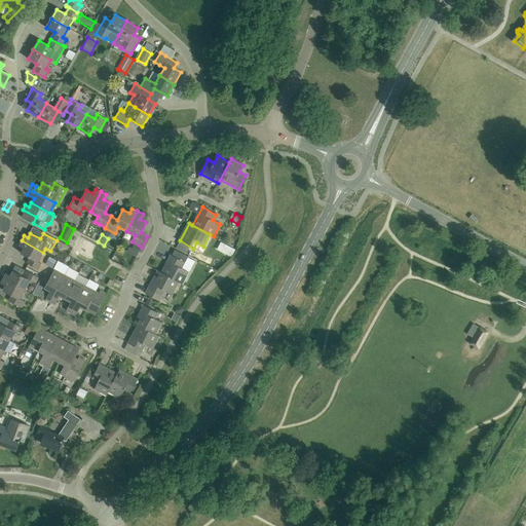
[(38,262),(43,253),(22,240),(19,246),(23,248),(20,253),(30,258),(27,263),(38,269),(41,264),(38,262)]
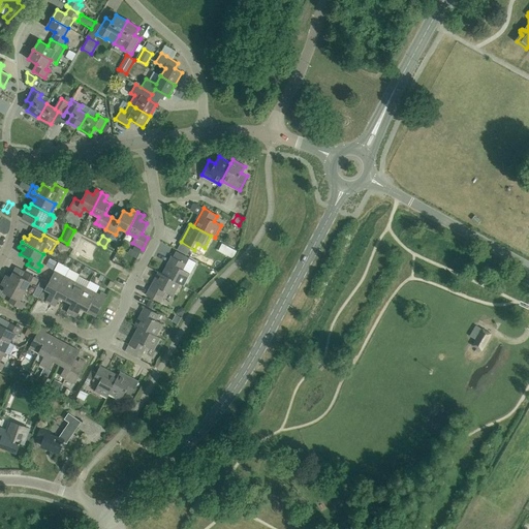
[(230,247),(226,254),(234,257),(238,251),(230,247)]
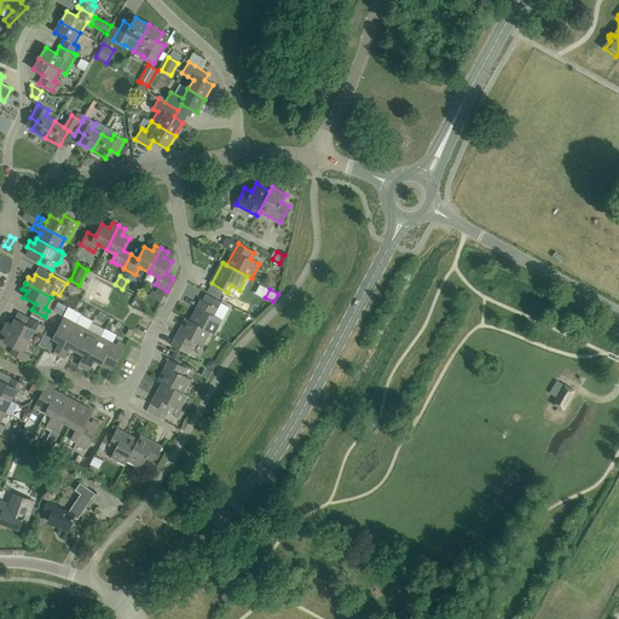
[(207,295),(203,301),(218,308),(221,302),(207,295)]
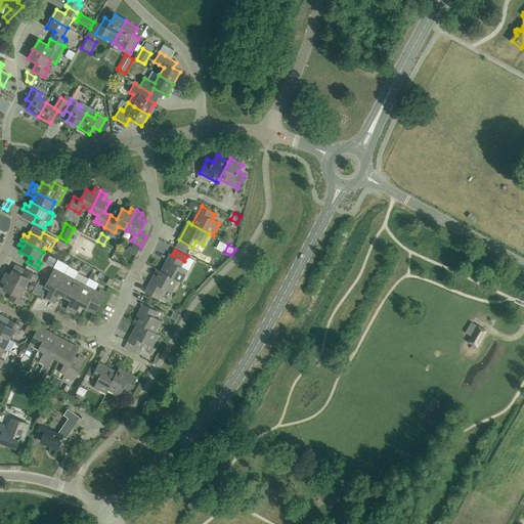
[(158,270),(162,272),(178,281),(182,284),(188,271),(181,267),(184,262),(171,255),(165,266),(161,264),(158,270)]
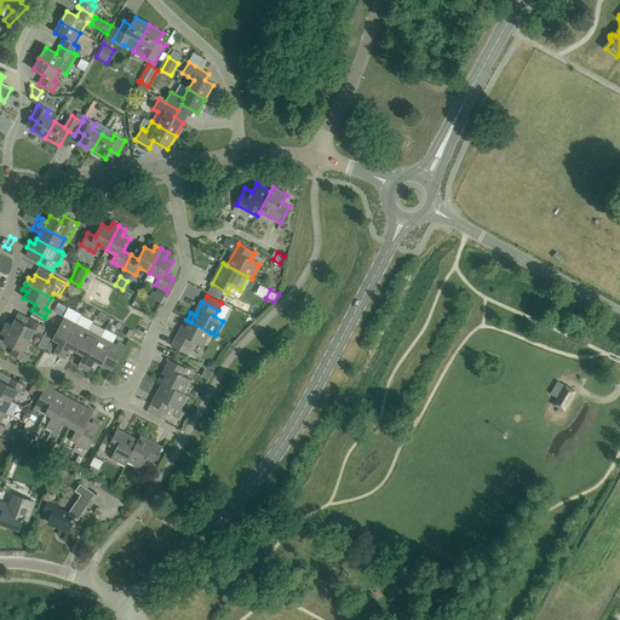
[(59,303),(55,311),(62,316),(67,308),(59,303)]
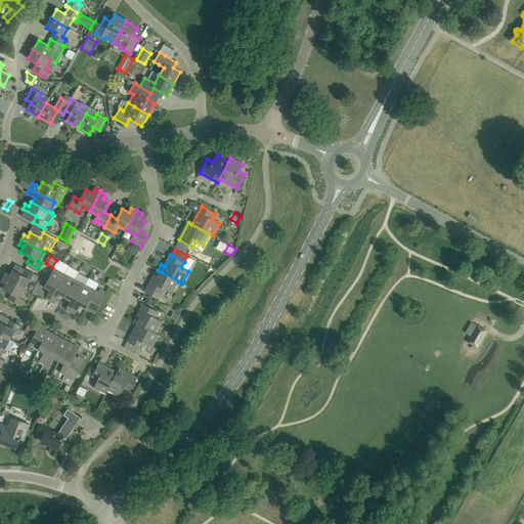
[(50,301),(64,274),(54,268),(44,287),(50,290),(45,299),(50,301)]
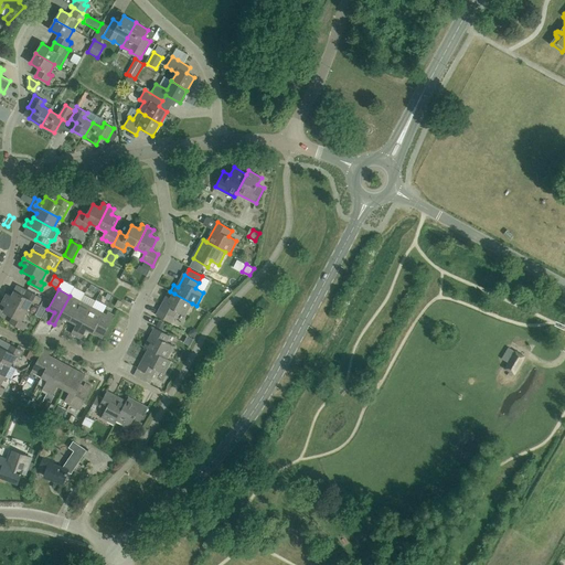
[(3,299),(28,311),(33,301),(38,305),(41,298),(27,290),(23,296),(13,290),(11,296),(7,294),(3,299)]
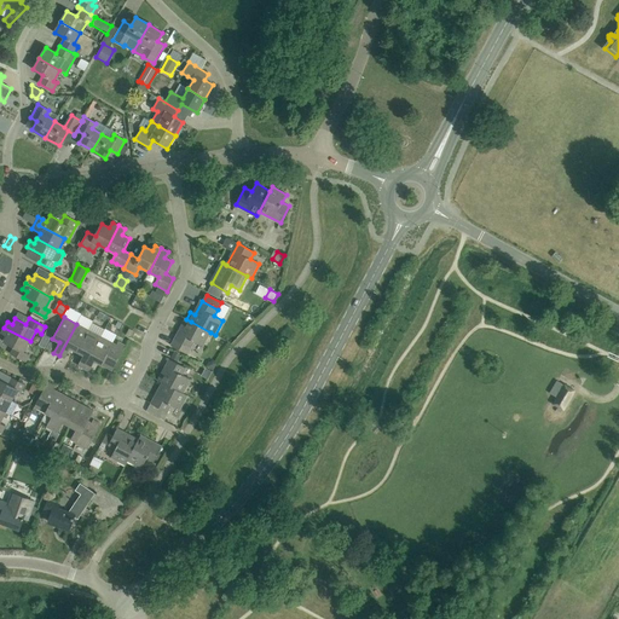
[(203,347),(210,333),(191,322),(186,319),(175,340),(174,340),(172,346),(189,354),(195,342),(203,347)]
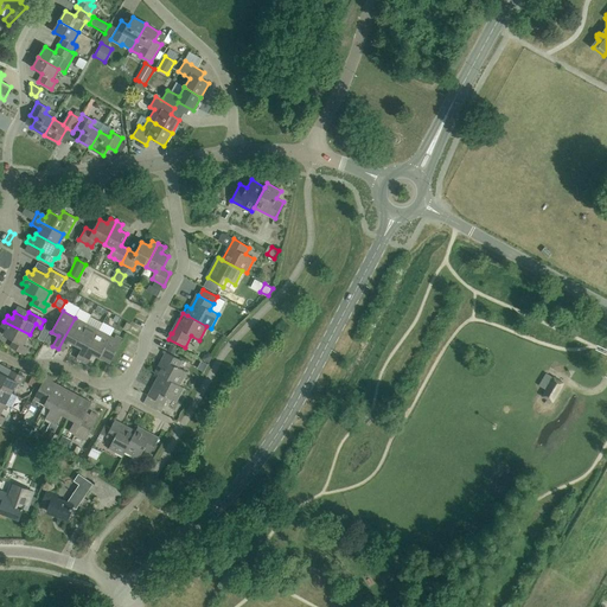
[(76,345),(87,324),(75,318),(58,349),(64,352),(69,342),(76,345)]
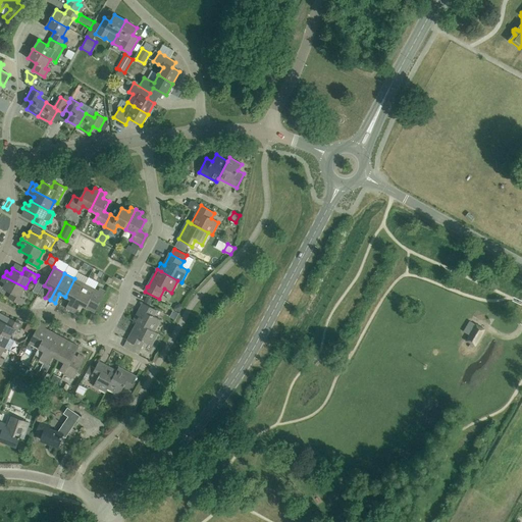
[(20,298),(25,288),(3,276),(1,281),(4,283),(2,288),(11,293),(8,299),(21,306),(24,300),(20,298)]
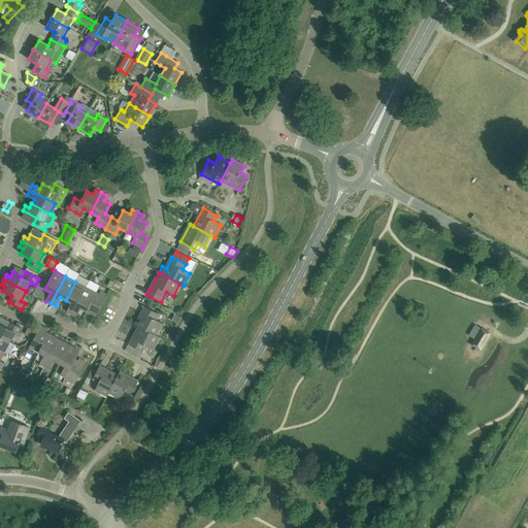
[(71,315),(86,288),(75,282),(66,300),(71,303),(67,311),(71,315)]
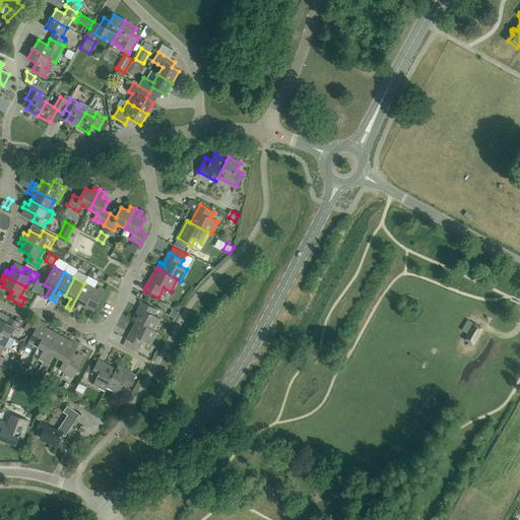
[(85,307),(94,288),(84,283),(70,310),(75,312),(79,304),(85,307)]
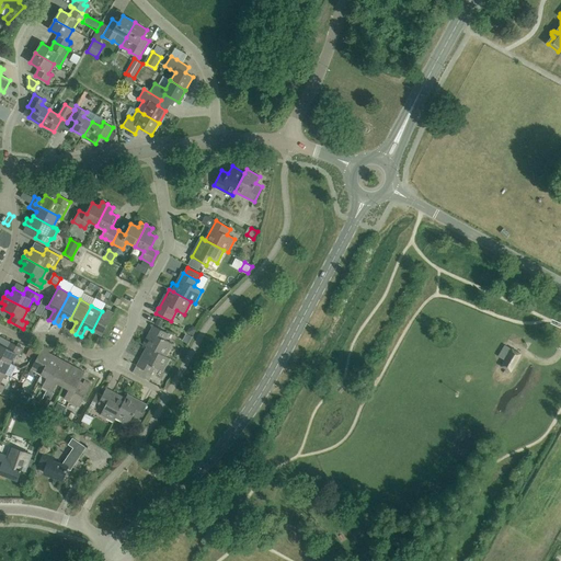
[(102,311),(92,331),(102,336),(114,313),(107,310),(105,312),(102,311)]
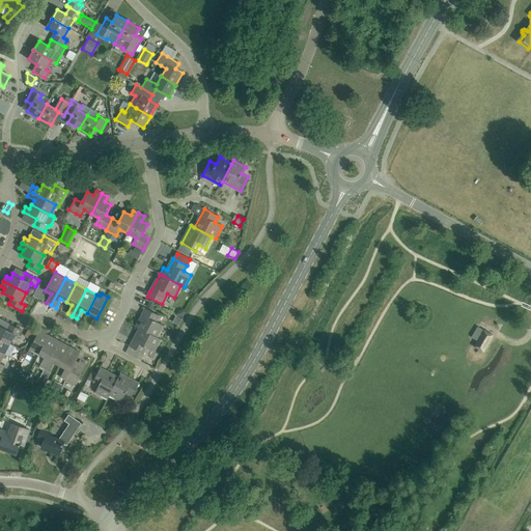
[(154,311),(156,305),(149,302),(146,307),(154,311)]
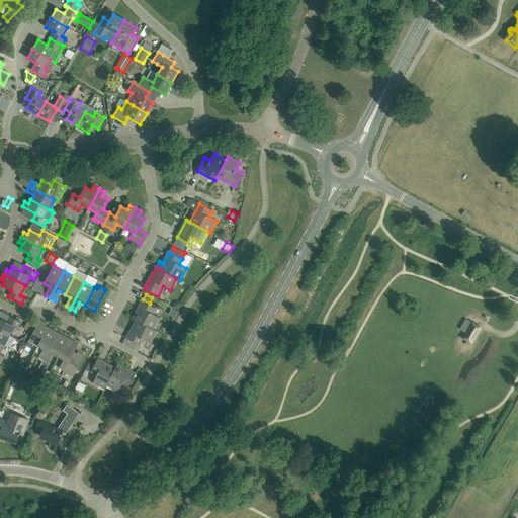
[(133,319),(137,321),(154,330),(160,318),(153,314),(156,309),(143,301),(133,319)]
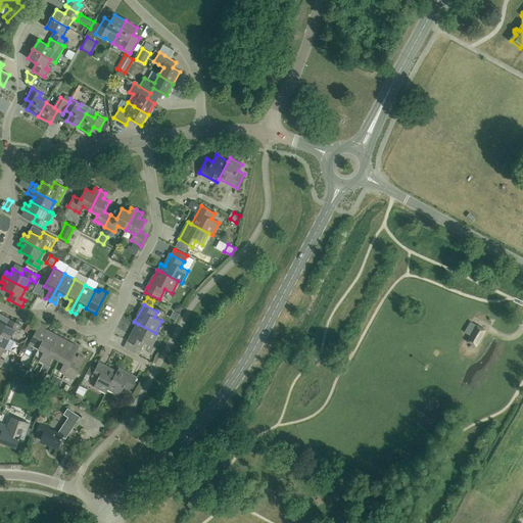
[(0,333),(10,339),(15,329),(18,331),(21,325),(9,319),(6,325),(0,321),(0,333)]
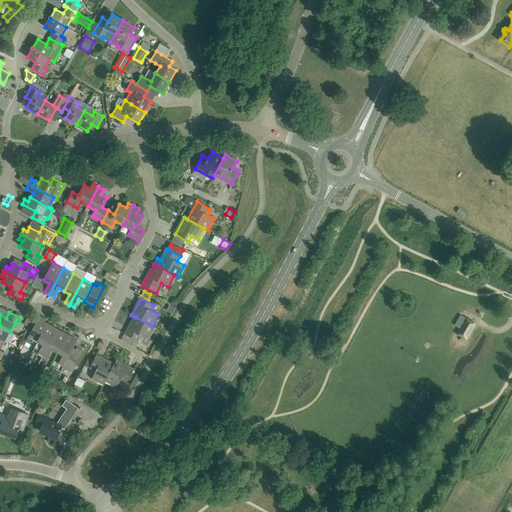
[(38,342),(47,324),(44,322),(46,320),(39,316),(28,337),(38,342)]
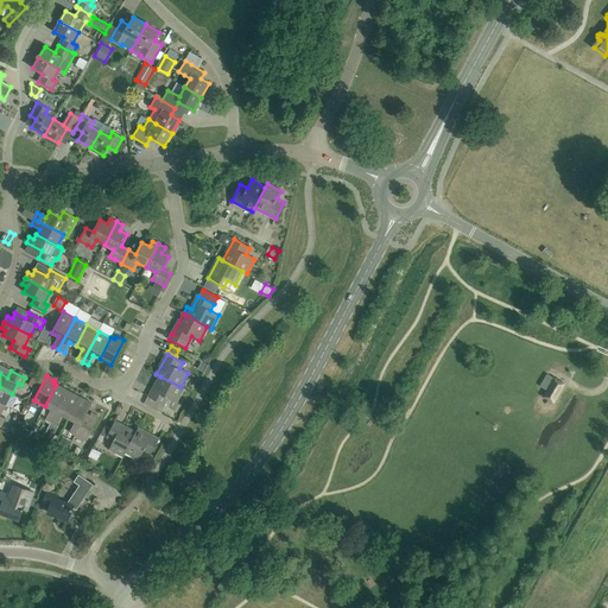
[(184,390),(181,387),(160,377),(150,397),(165,405),(169,399),(177,404),(184,390)]
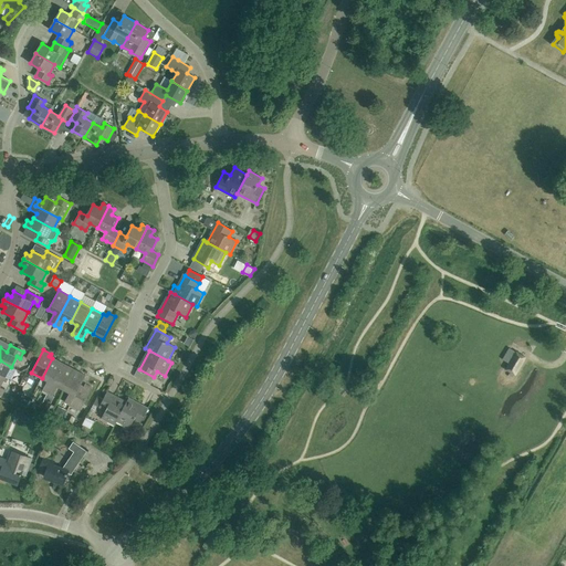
[(515,376),(525,358),(516,352),(505,369),(515,376)]
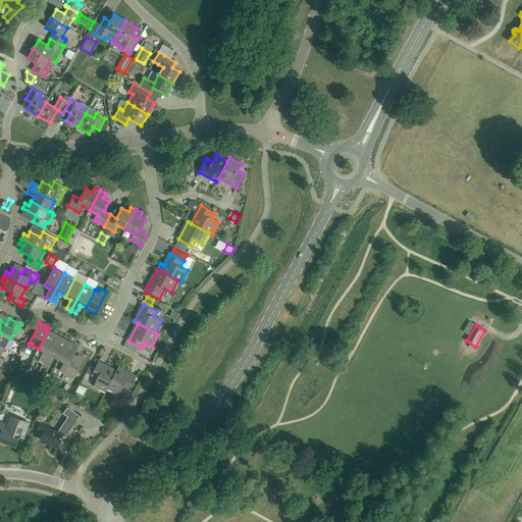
[(44,363),(58,335),(48,330),(39,349),(44,352),(39,360),(44,363)]
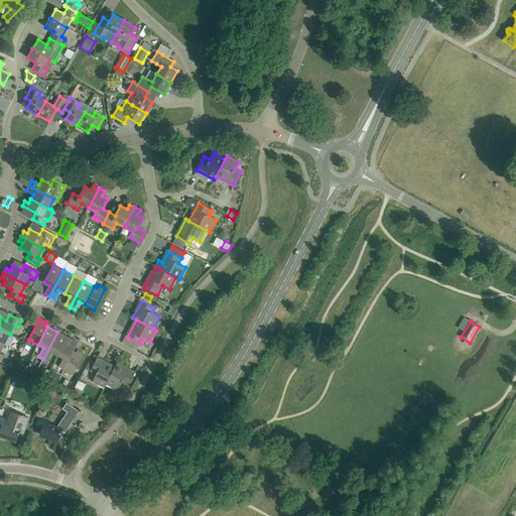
[(0,341),(5,344),(10,335),(0,329),(0,341)]
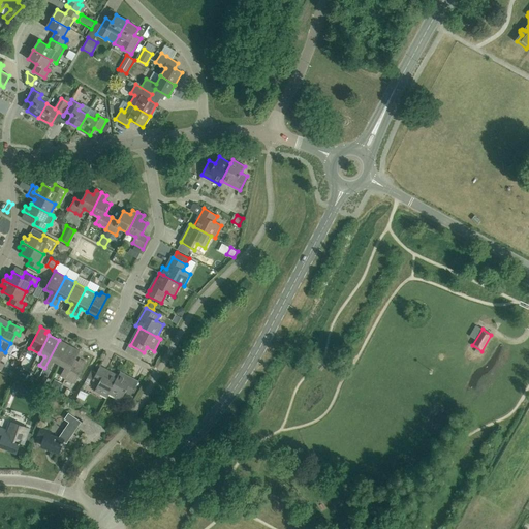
[(60,365),(69,346),(59,340),(44,368),(50,370),(54,362),(60,365)]
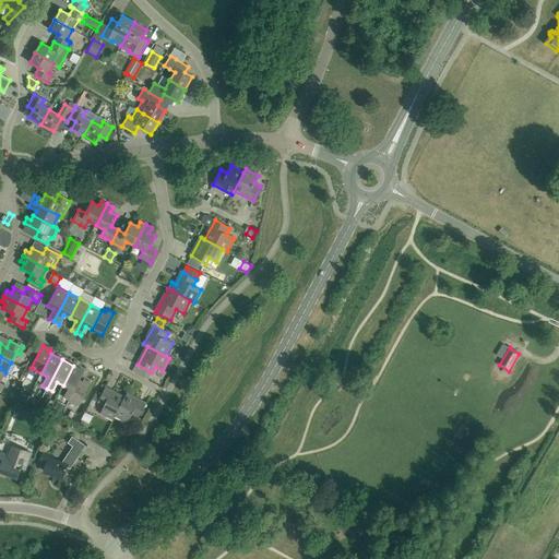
[(80,381),(85,371),(73,366),(63,385),(69,388),(63,397),(69,401),(80,381)]
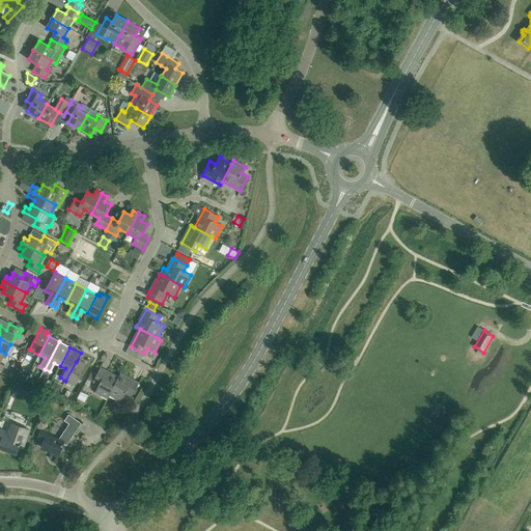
[(76,362),(65,381),(75,385),(86,364),(80,361),(79,363),(76,362)]
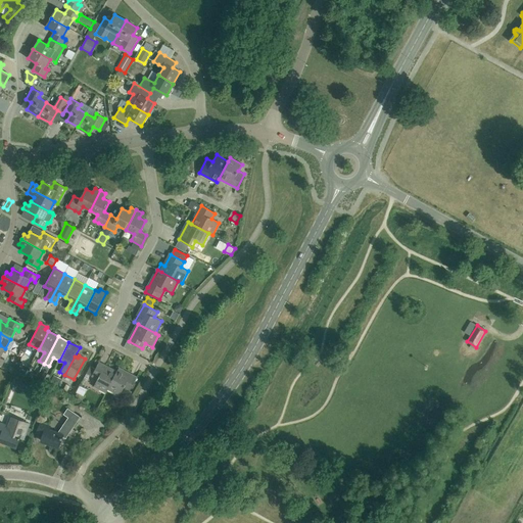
[(107,390),(116,373),(98,363),(91,377),(97,380),(94,387),(105,393),(107,390)]
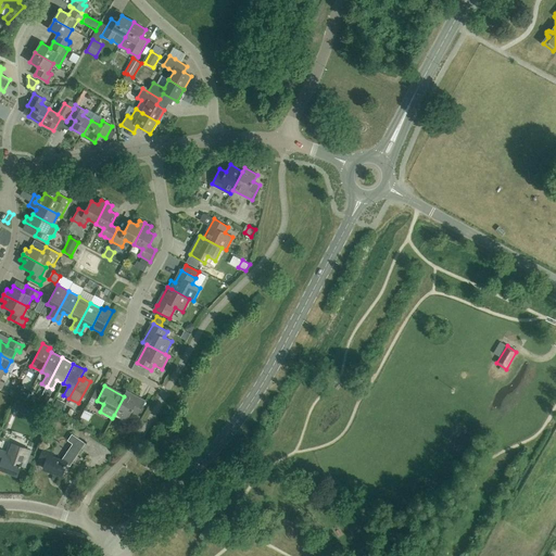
[(144,402),(126,392),(124,396),(114,415),(127,421),(131,414),(137,417),(140,413),(144,402)]
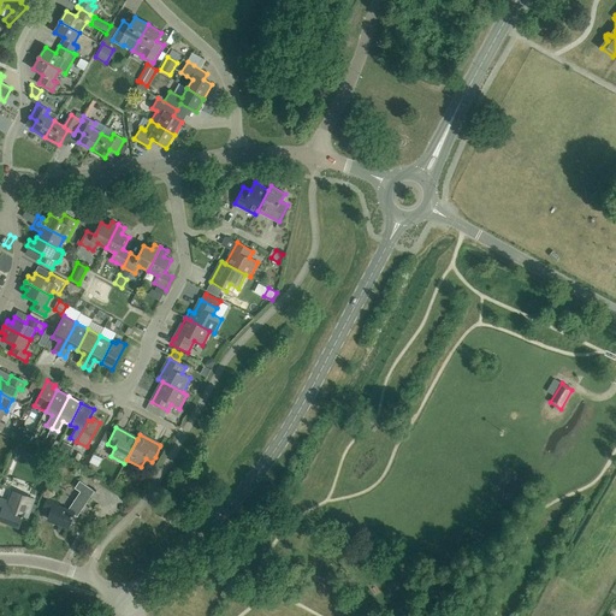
[(193,492),(196,485),(183,477),(179,484),(193,492)]
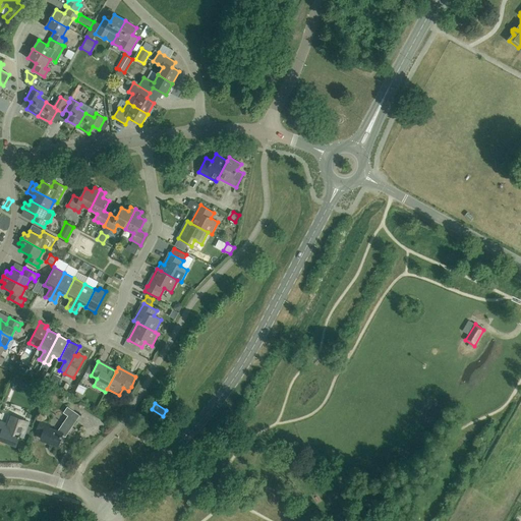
[(66,436),(78,417),(79,415),(67,407),(63,413),(68,416),(57,431),(48,428),(49,425),(40,422),(38,429),(44,431),(41,440),(58,446),(62,436),(66,438),(66,436)]
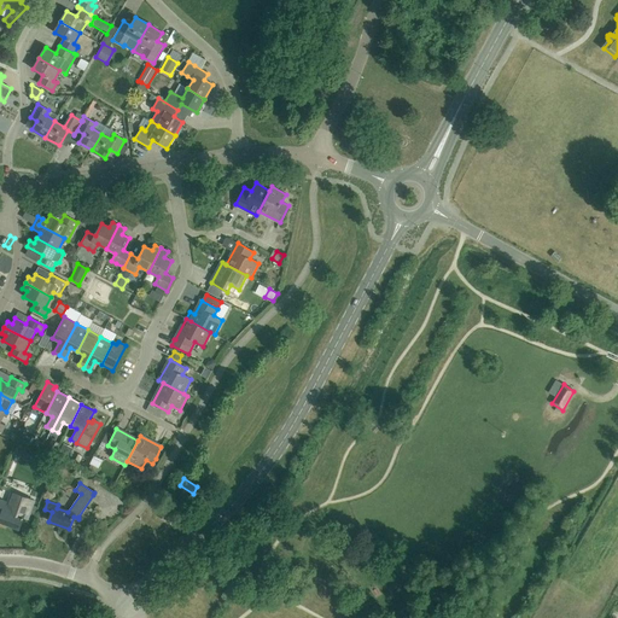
[(193,494),(180,485),(176,493),(190,500),(193,494)]
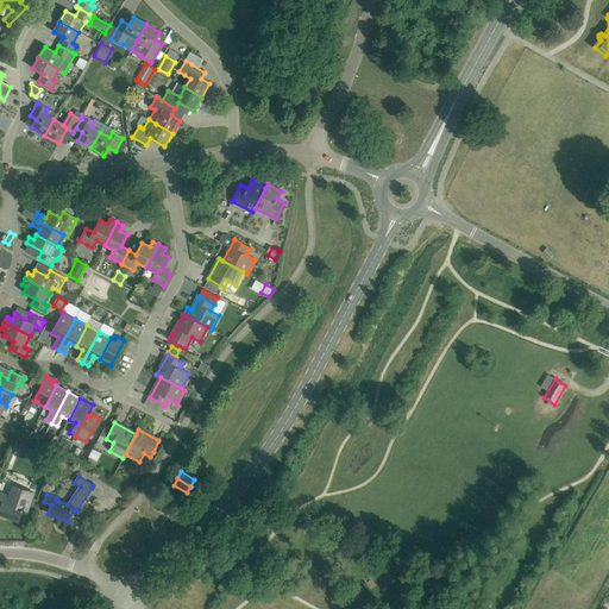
[(183,500),(187,493),(174,485),(169,493),(183,500)]
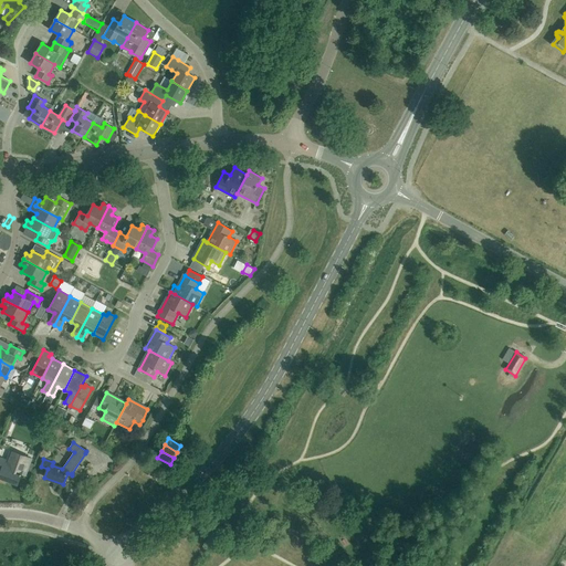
[(25,475),(31,459),(11,452),(8,462),(0,459),(0,468),(2,469),(0,474),(0,477),(18,484),(21,474),(25,475)]
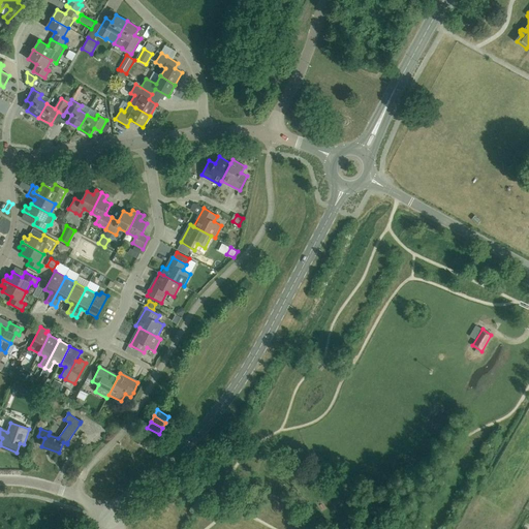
[(151,446),(144,442),(141,440),(138,444),(149,450),(151,446)]
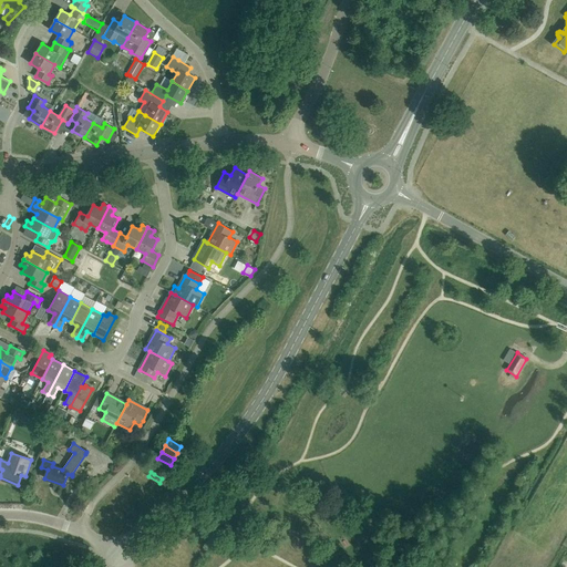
All buildings are outlined.
